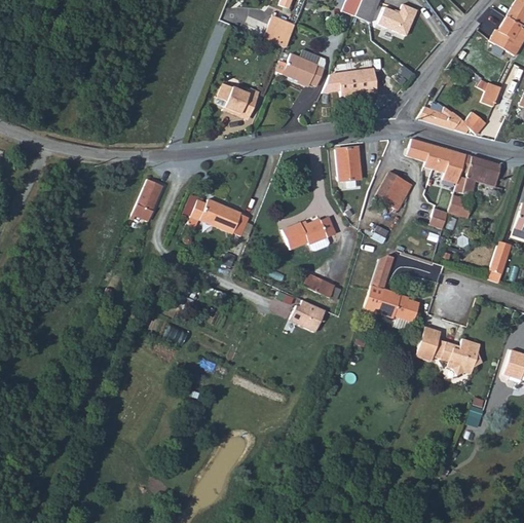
[(296,1),(293,0),(285,0),(282,9),(292,13),(296,1)]
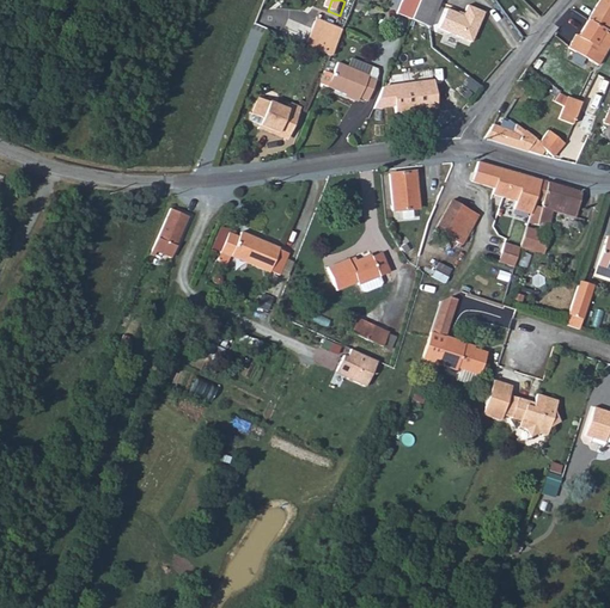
[(406,0),(402,12),(414,17),(421,0),(406,0)]
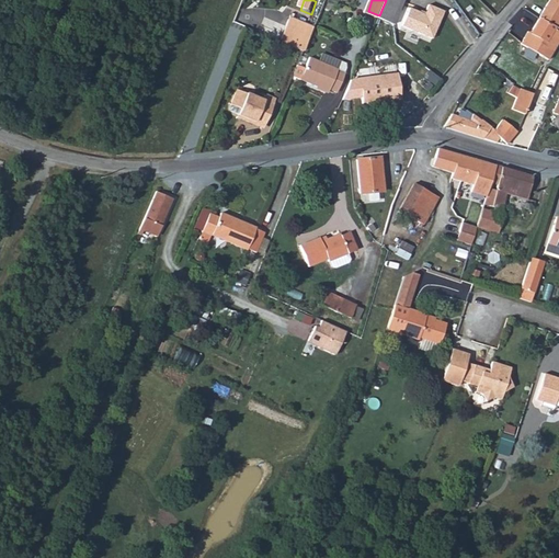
[(386,0),(379,15),(397,23),(406,0),(386,0)]
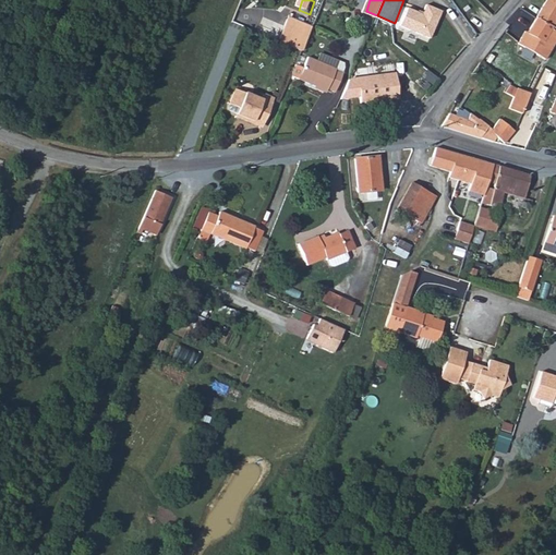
[(555,0),(545,0),(538,14),(554,23),(554,22),(555,22),(555,0)]
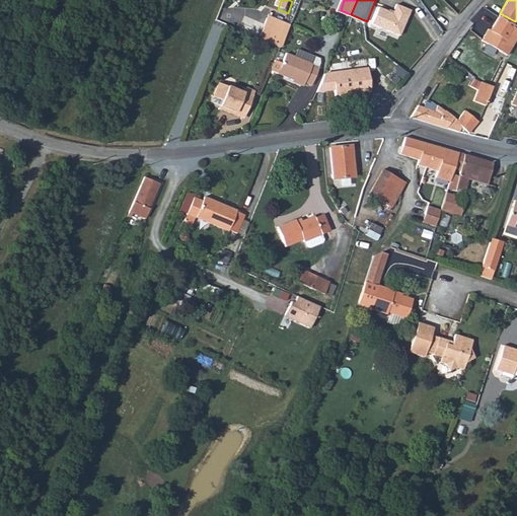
[(380,11),(373,27),(400,40),(412,14),(398,8),(394,17),(380,11)]
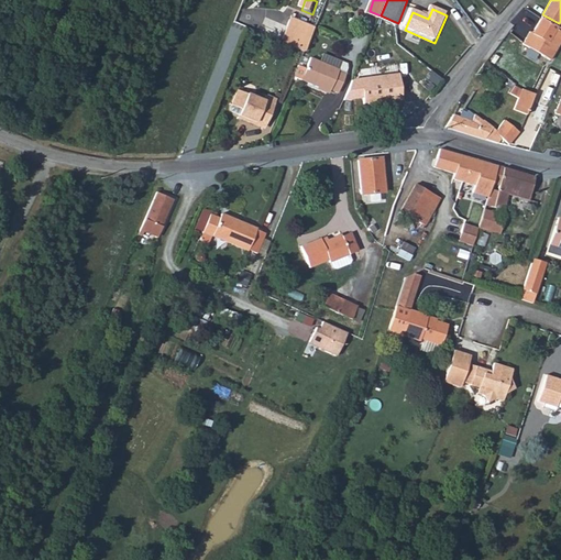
[(308,48),(318,24),(292,13),(283,39),(308,48)]
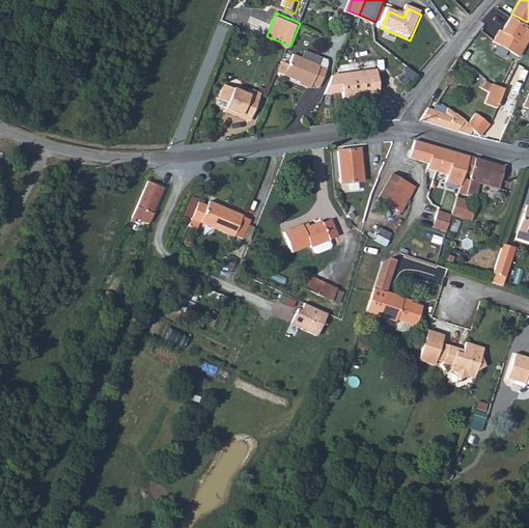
[(511,14),(511,12),(502,28),(500,27),(493,38),(519,54),(528,37),(528,23),(527,22),(511,14)]
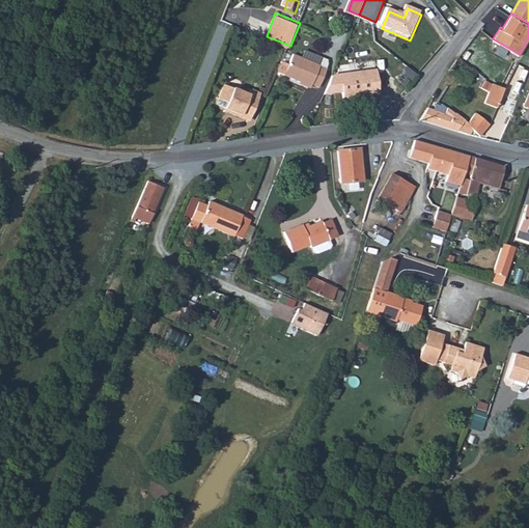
[(283,60),(279,71),(313,84),(314,83),(321,86),(329,66),(295,53),(290,63),(283,60)]
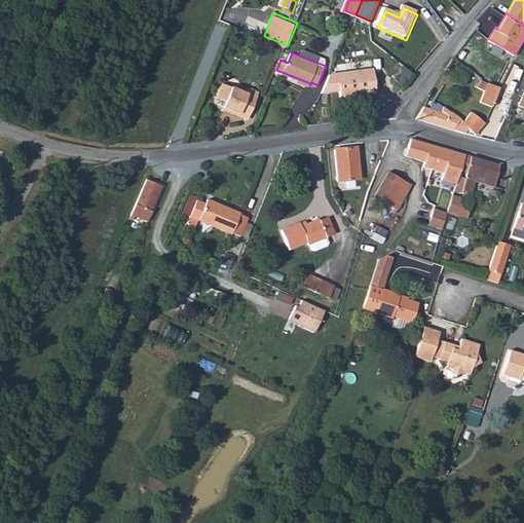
[(460,60),(455,55),(444,70),(450,75),(460,60)]
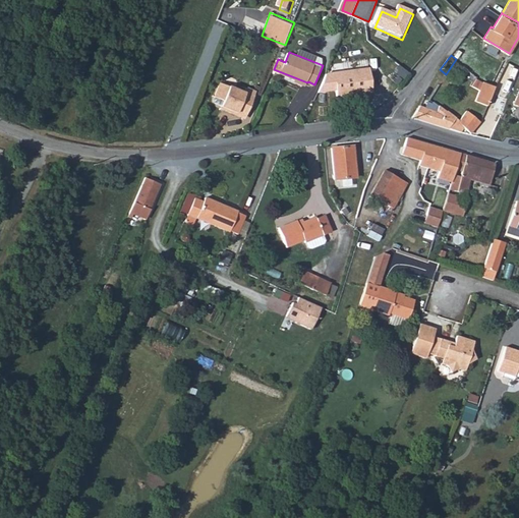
[(337,95),(372,89),(369,67),(334,71),(337,95)]
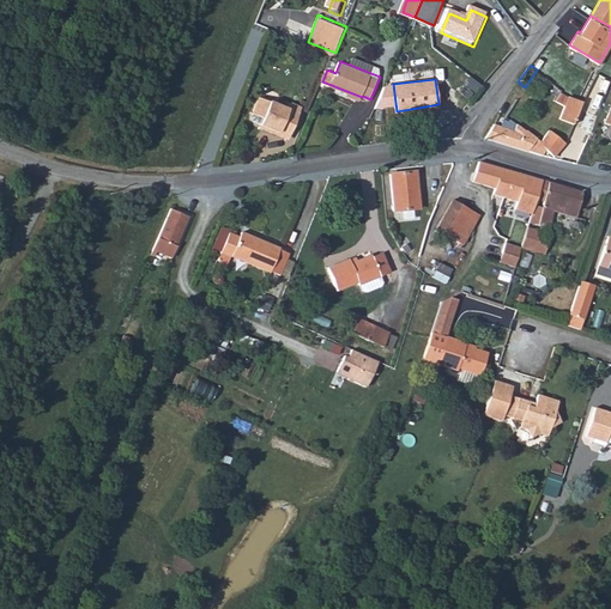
[(563,89),(552,80),(540,98),(545,102),(550,107),(563,89)]
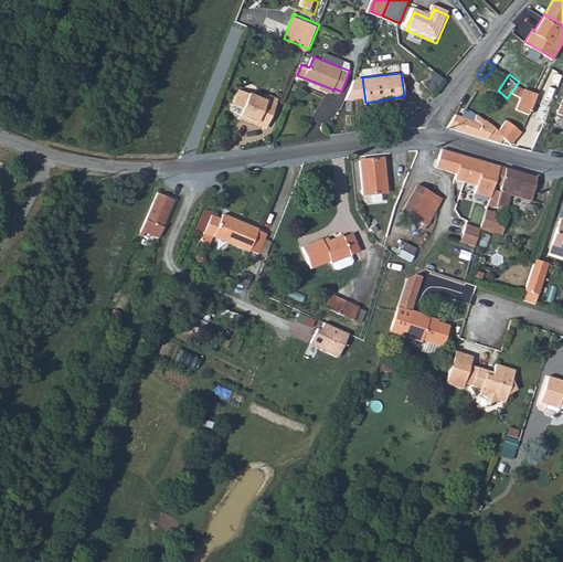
[(269,98),(242,88),(235,105),(238,110),(254,116),(253,118),(261,122),(262,120),(271,123),(280,97),(271,94),(269,98)]
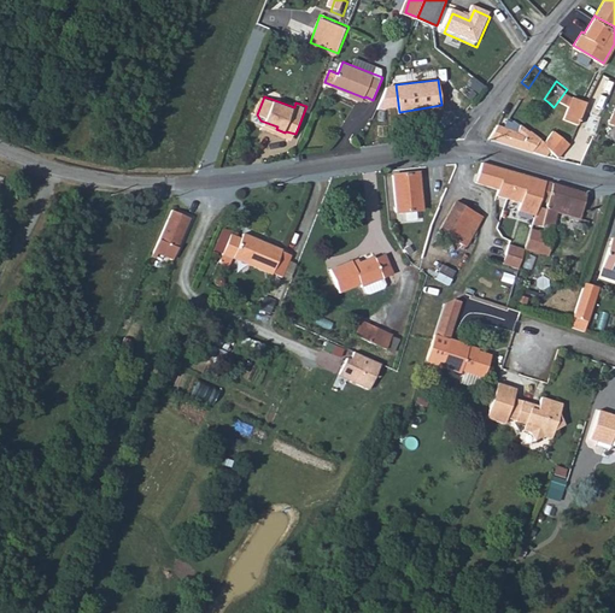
[(573,104),(568,102),(568,105),(563,116),(564,118),(578,123),(583,110),(584,111),(586,101),(579,98),(573,104)]
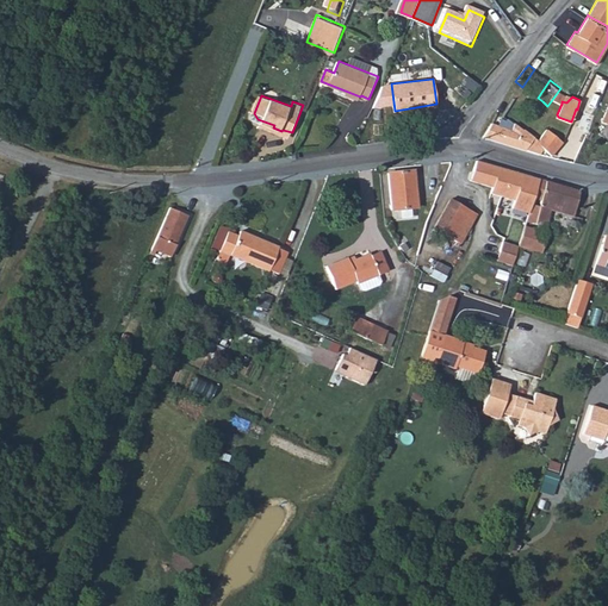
[(589,131),(594,114),(577,110),(576,108),(571,122),(570,125),(589,131)]
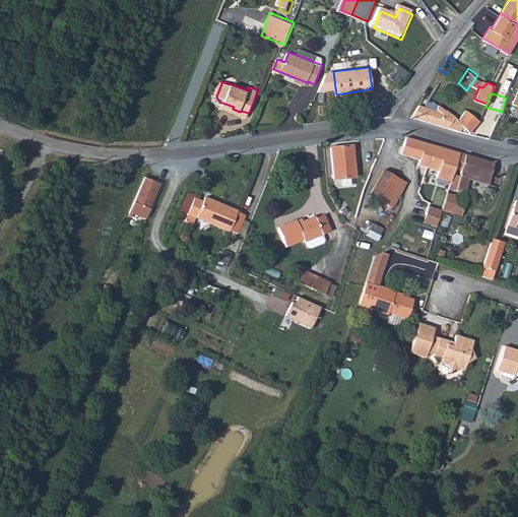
[(413,115),(448,126),(453,116),(433,100),(430,108),(419,104),(413,115)]
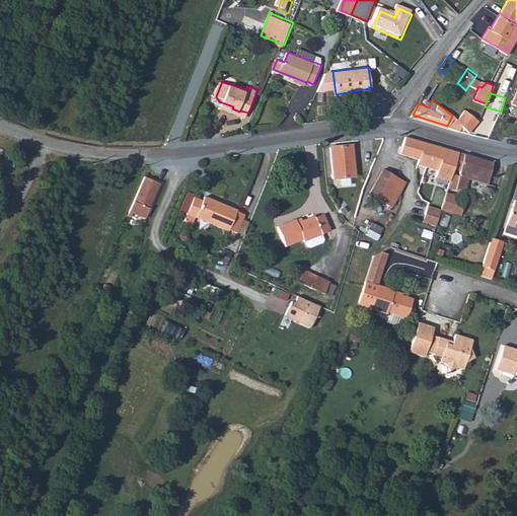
[(458,121),(462,125),(470,132),(479,121),(466,109),(458,121)]
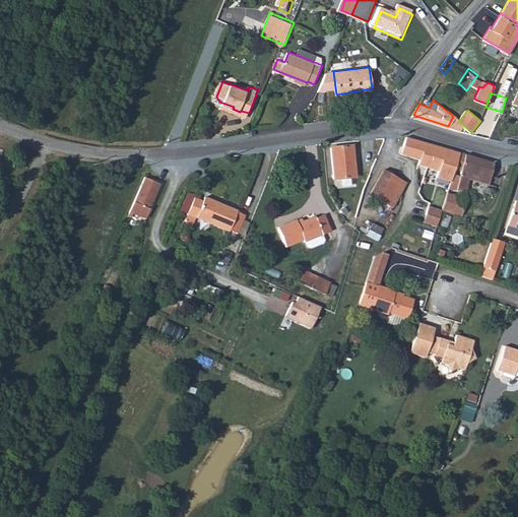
[(448,126),(461,130),(463,125),(459,121),(453,116),(448,126)]
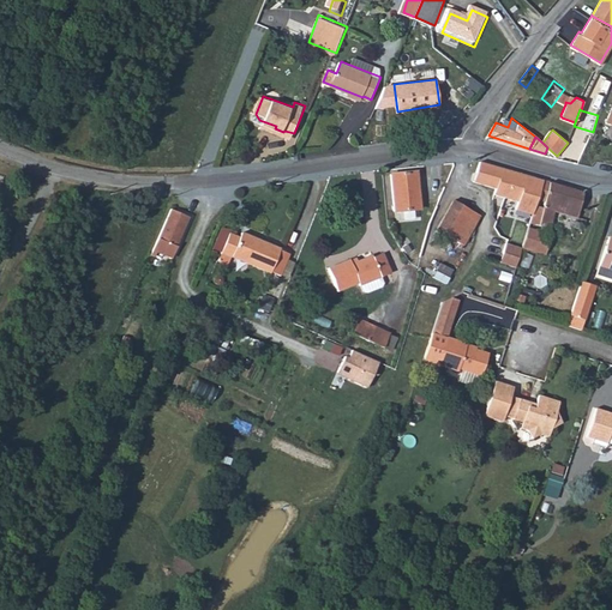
[(499,164),(478,158),(472,177),(493,185),(499,164)]
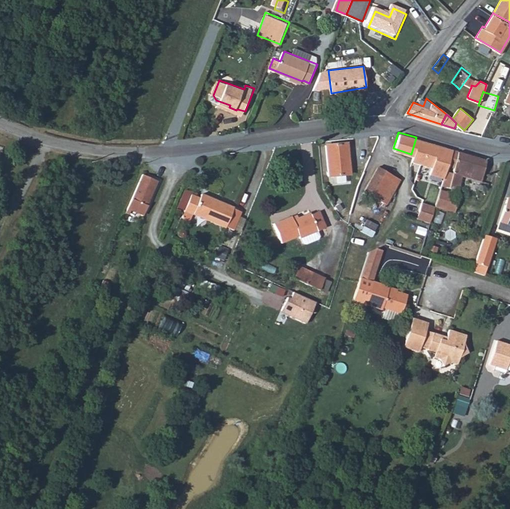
[(416,137),(411,154),(410,159),(423,163),(429,141),(416,137)]
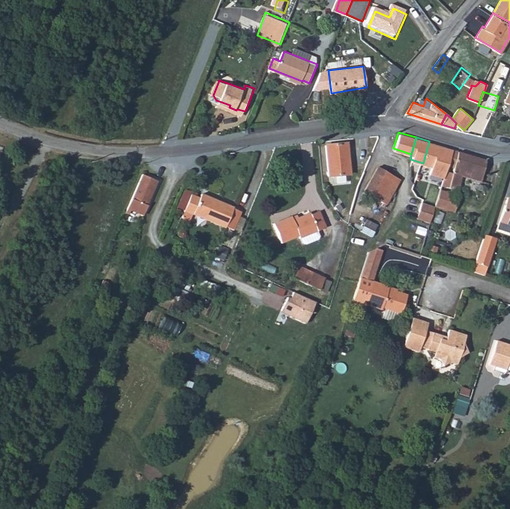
[(429,141),(423,163),(430,165),(428,172),(445,177),(454,149),(429,141)]
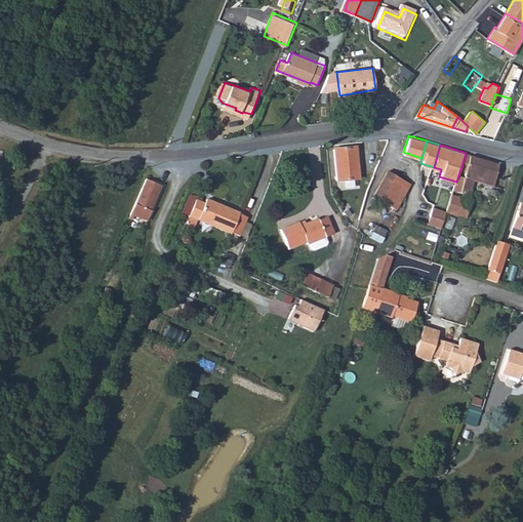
[(363,177),(359,146),(337,148),(340,179),(363,177)]
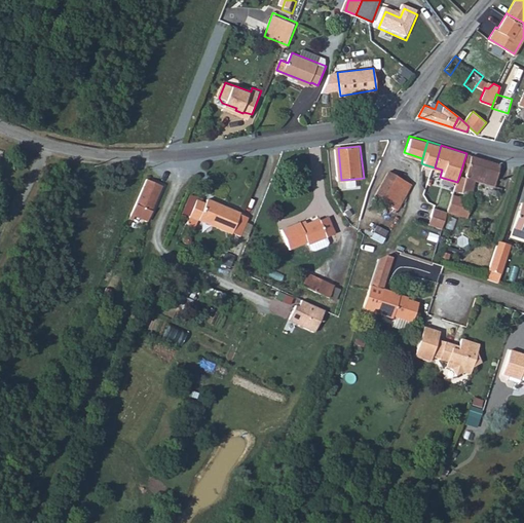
[(466,153),(457,182),(455,189),(478,195),(481,180),(493,184),(499,163),(466,153)]
